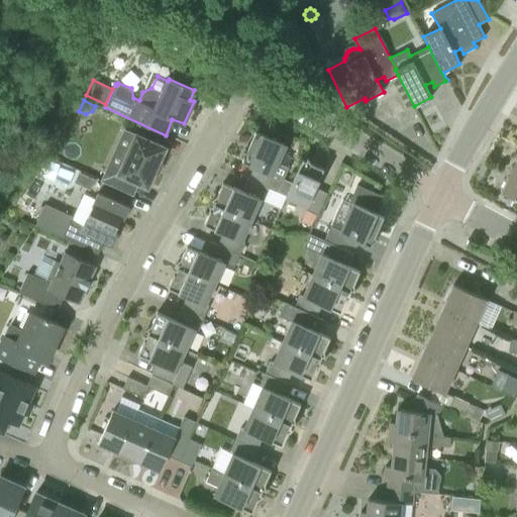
[(278,162),(285,144),(255,131),(242,162),(254,167),(248,179),(270,189),(278,192),(289,167),(278,162)]
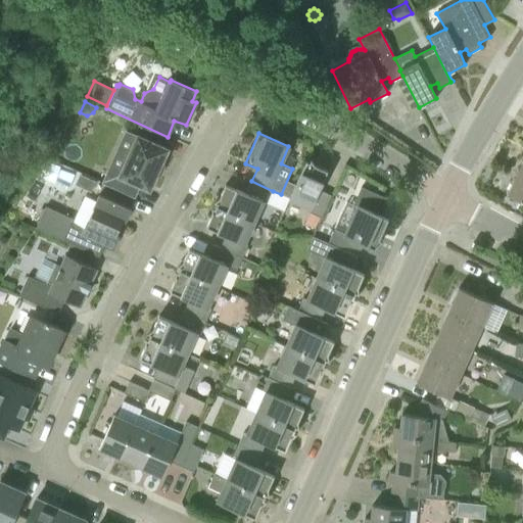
[(149,189),(168,149),(137,136),(120,176),(107,171),(102,183),(135,197),(140,185),(149,189)]
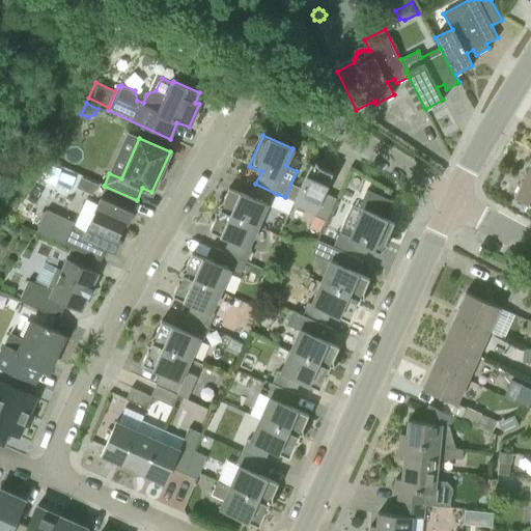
[(333,173),(311,163),(295,201),(315,211),(313,215),(327,221),(337,198),(324,193),(333,173)]
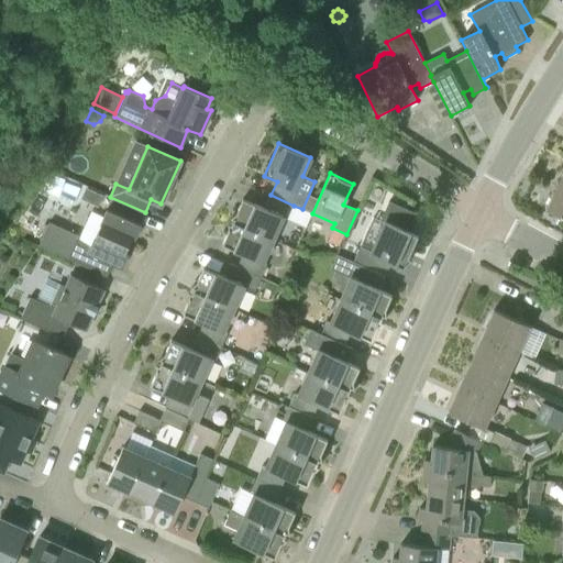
[(96,190),(87,186),(83,198),(99,206),(105,194),(96,190)]
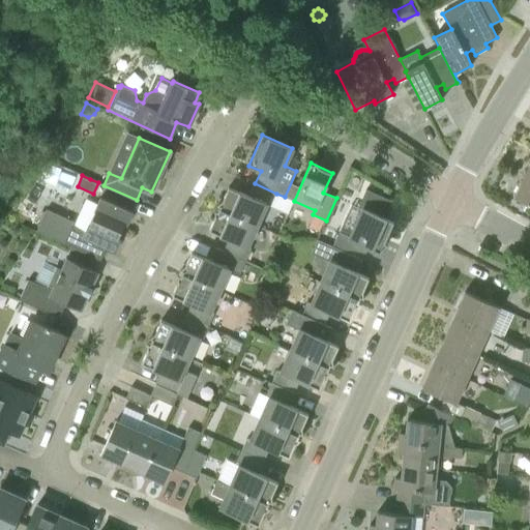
[(529,177),(525,175),(514,198),(529,205),(529,177)]
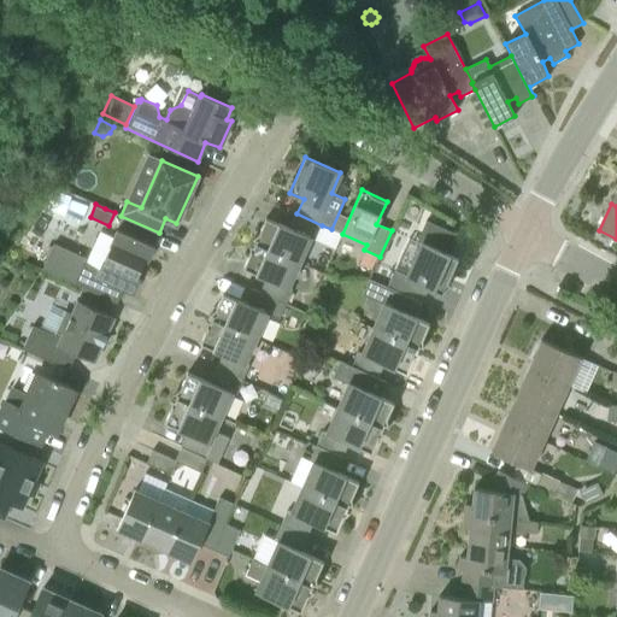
[(315,240),(322,225),(297,213),(295,212),(288,228),(266,217),(254,242),(299,263),(310,238),(315,240)]
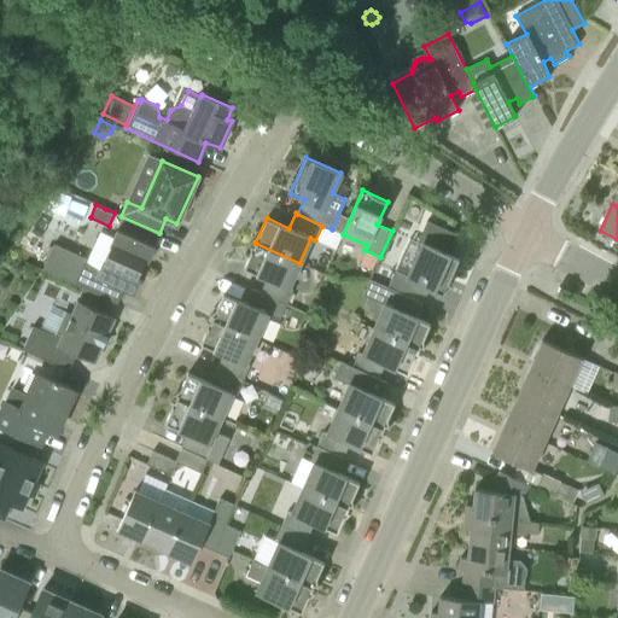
[(388,287),(414,299),(423,303),(429,289),(443,295),(459,258),(450,255),(460,234),(427,220),(418,242),(424,244),(408,279),(395,273),(388,287)]
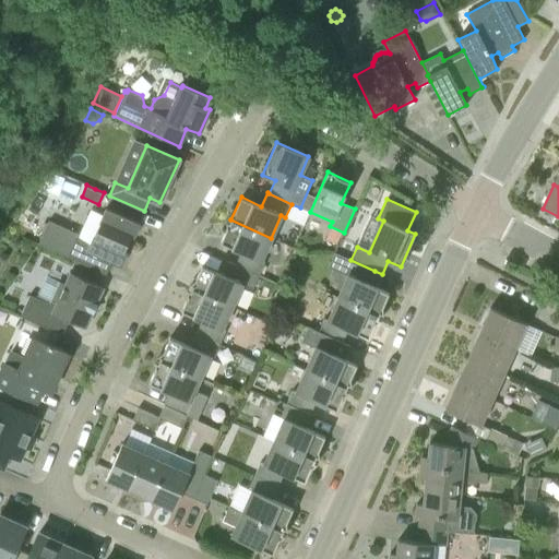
[(128,252),(125,251),(131,236),(134,238),(141,224),(106,207),(92,240),(49,222),(39,245),(106,274),(111,262),(121,266),(125,259),(128,252)]
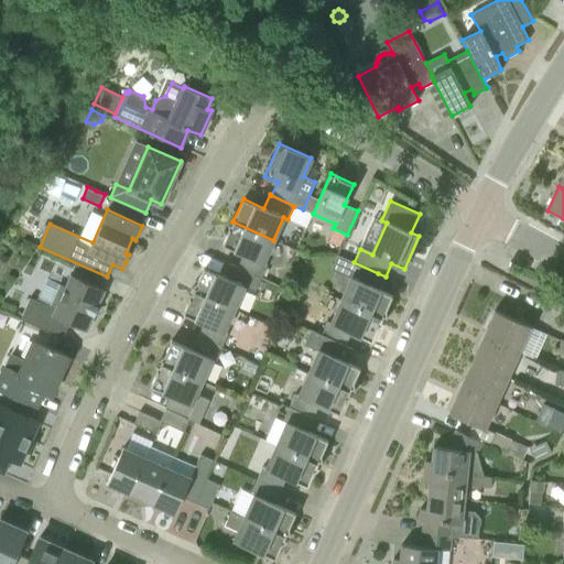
[(238,267),(261,278),(268,281),(272,270),(267,267),(268,264),(263,262),(273,240),(232,221),(223,245),(243,253),(238,267)]
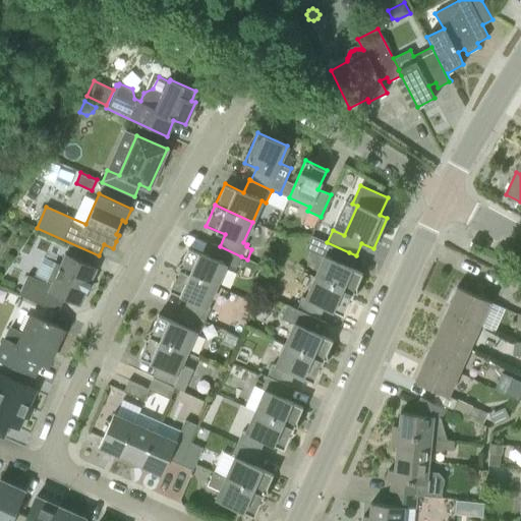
[(343,265),(349,252),(327,242),(321,254),(326,256),(316,278),(353,294),(362,273),(343,265)]
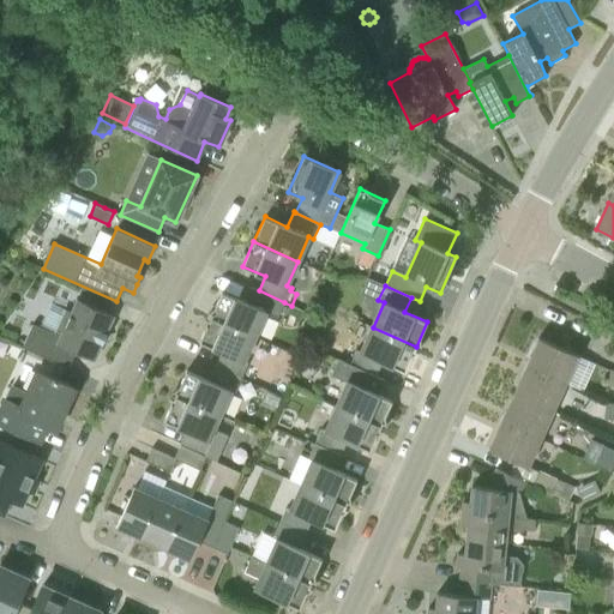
[(210,317),(254,336),(256,332),(257,332),(265,312),(280,318),(286,304),(292,306),(284,302),(259,290),(251,287),(245,301),(222,292),(210,317)]
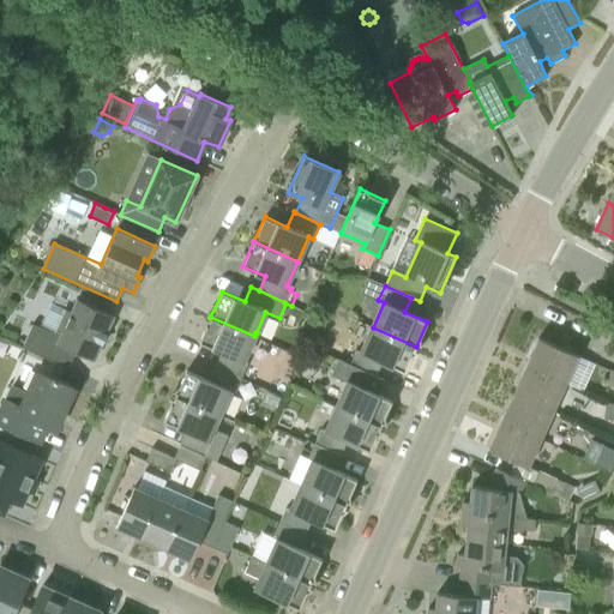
[(114,315),(77,299),(71,312),(66,309),(58,327),(64,330),(61,336),(34,324),(23,347),(68,368),(76,351),(95,360),(102,343),(103,343),(103,342),(103,341),(106,333),(107,335),(108,333),(107,332),(114,315)]
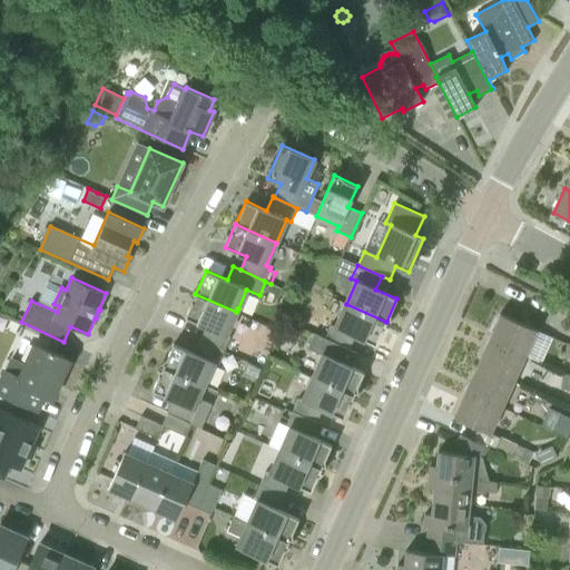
[(200,340),(224,351),(231,336),(226,335),(236,312),(195,294),(185,316),(206,326),(200,340)]
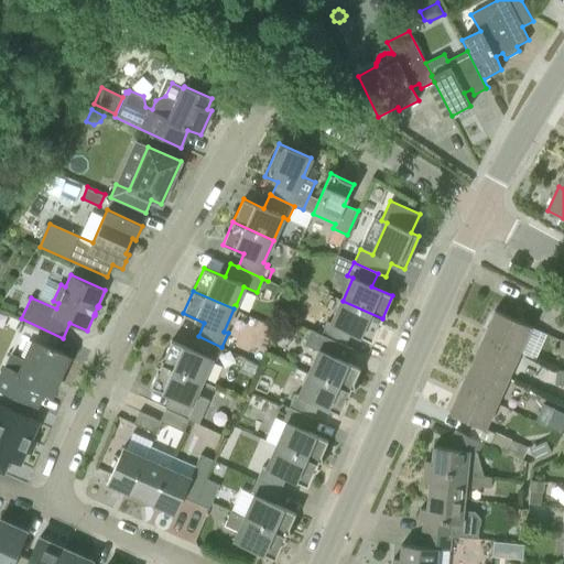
[(372,342),(382,318),(343,301),(332,323),(327,321),(322,335),(346,346),(351,332),(372,342)]
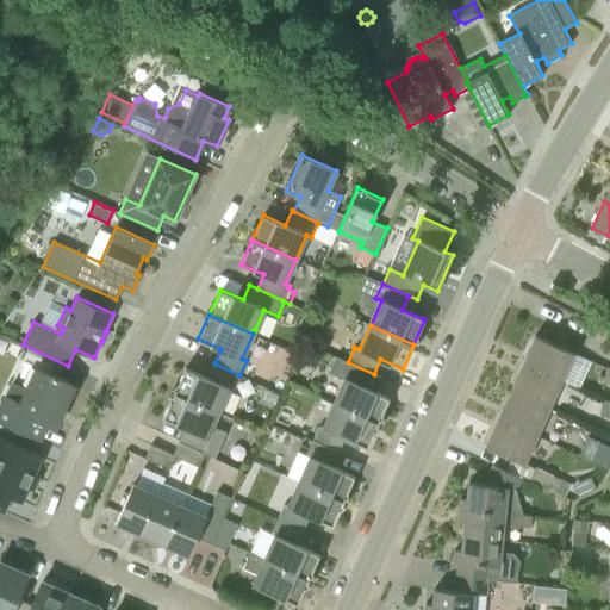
[(523,363),(560,380),(573,353),(535,336),(523,363)]
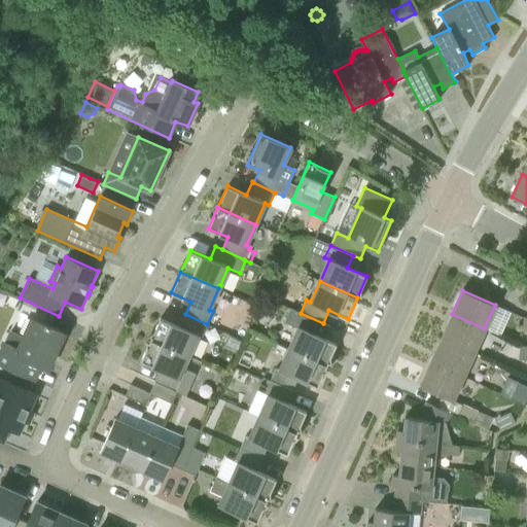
[(323,323),(301,313),(290,308),(284,322),(282,321),(273,341),(289,348),(327,365),(337,344),(317,335),(323,323)]
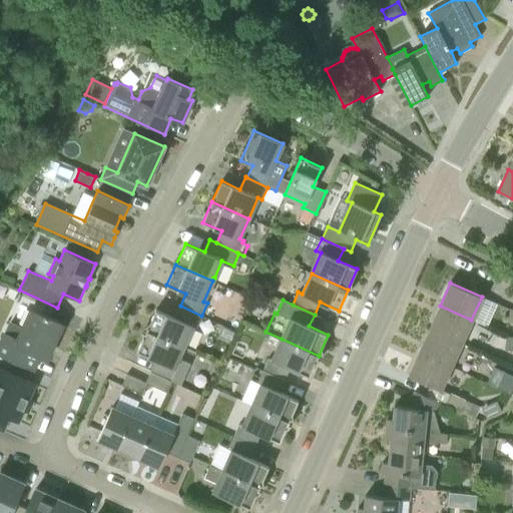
[(196,328),(201,316),(180,306),(174,318),(155,309),(146,330),(183,347),(192,326),(196,328)]
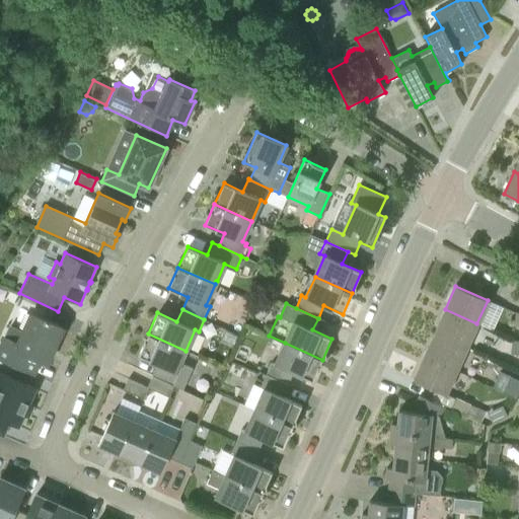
[(466,348),(476,323),(445,309),(434,332),(466,348)]
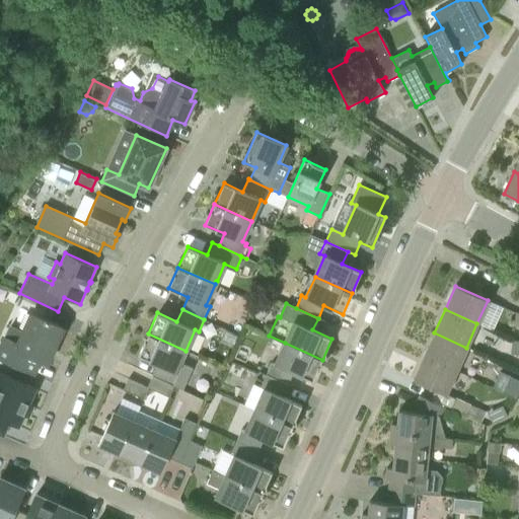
[(47,365),(64,327),(31,312),(18,343),(5,337),(0,348),(0,359),(33,375),(40,362),(47,365)]
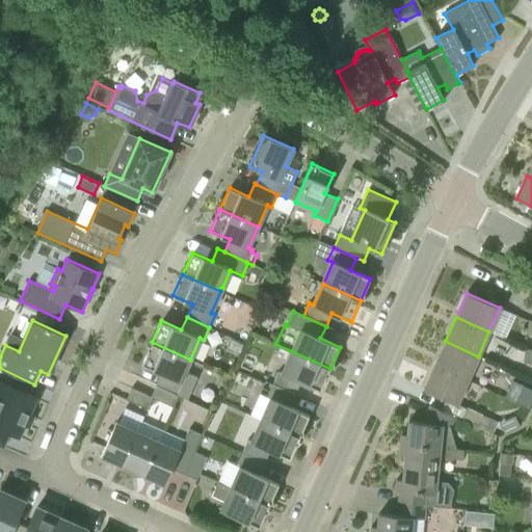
[(434,366),(468,380),(478,356),(445,341),(434,366)]
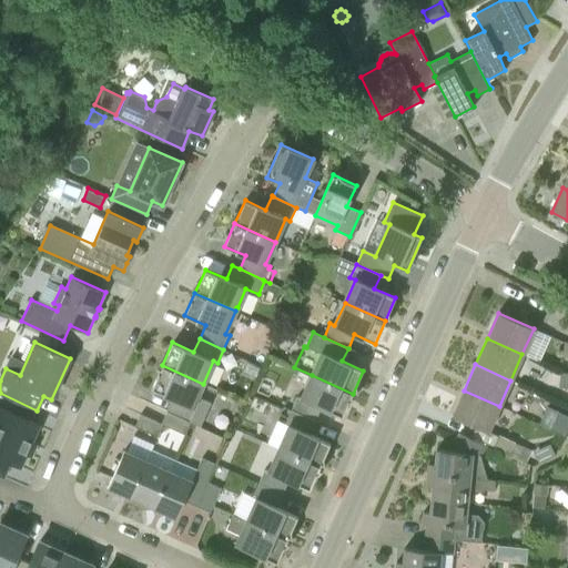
[(166,412),(191,423),(201,426),(211,403),(201,397),(198,396),(203,384),(162,365),(152,388),(173,398),(166,412)]
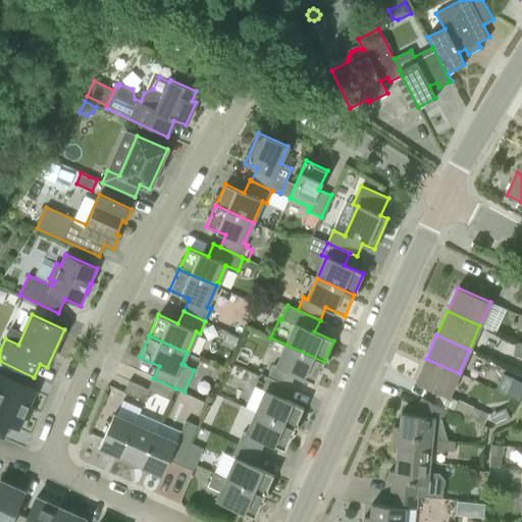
[(267,376),(290,386),(296,374),(314,382),(324,362),(286,345),(277,366),(273,364),(267,376)]
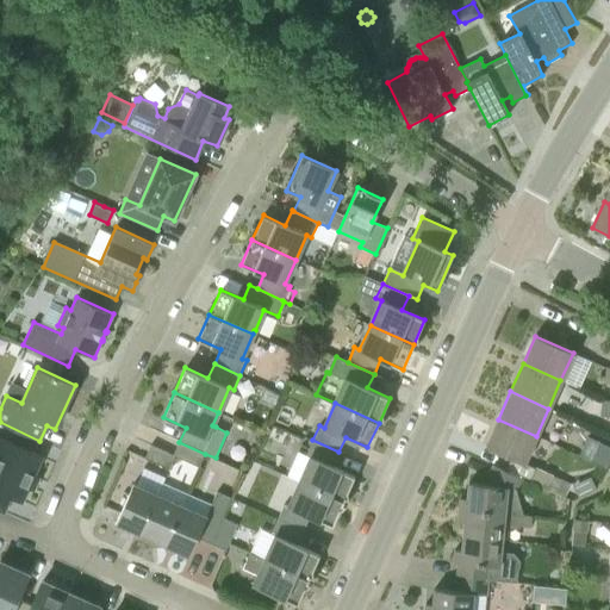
[(485,447),(511,459),(524,465),(536,436),(498,419),(485,447)]
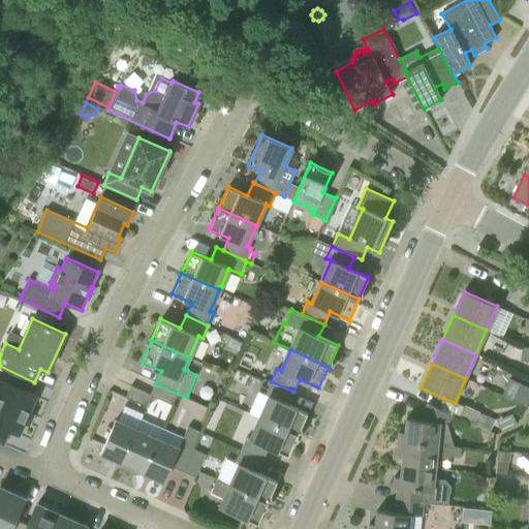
[(20,435),(30,412),(37,396),(0,379),(0,442),(3,444),(10,430),(20,435)]
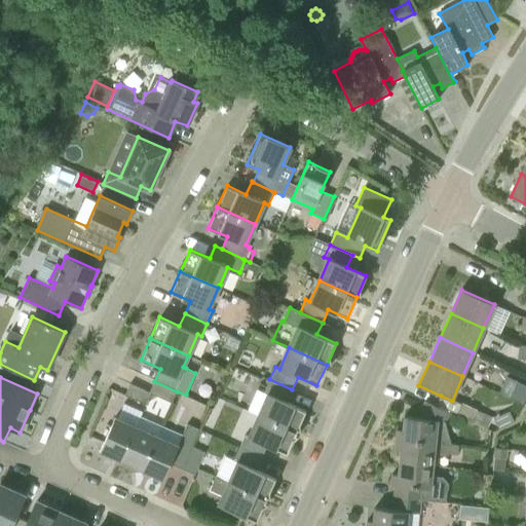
[(523,403),(525,397),(525,384),(509,377),(500,393),(523,403)]
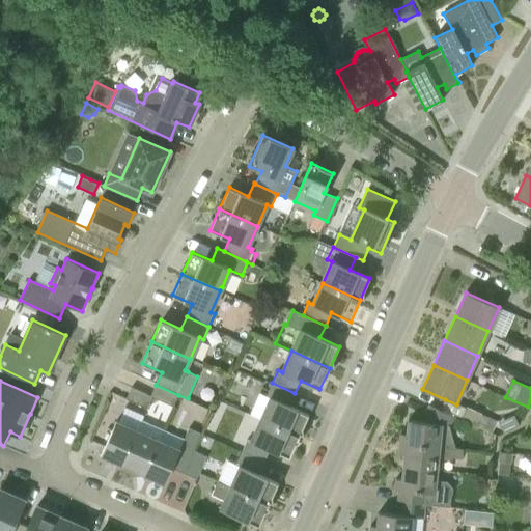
[(295,393),(272,383),(267,396),(271,398),(261,419),(299,436),(309,415),(289,406),(295,393)]
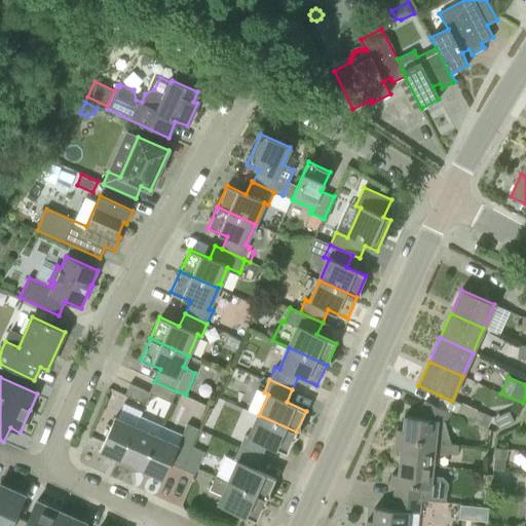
[(172,403),(177,391),(154,381),(149,392),(151,393),(172,403)]
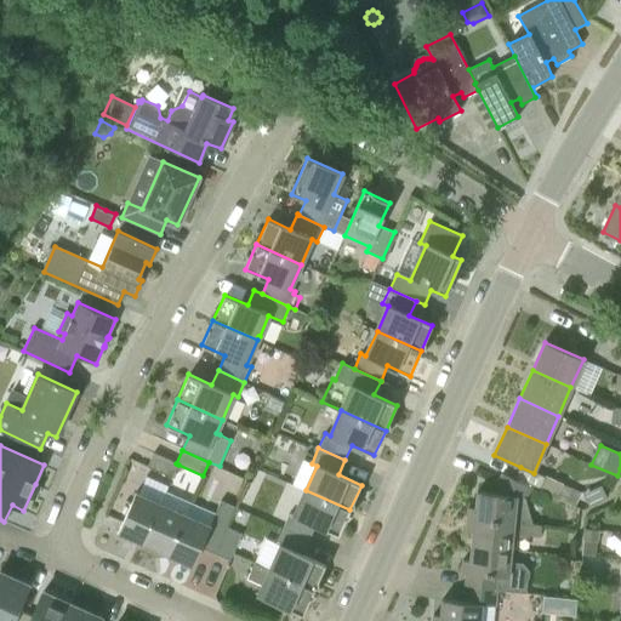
[(178,465),(176,463),(153,453),(147,466),(172,478),(178,465)]
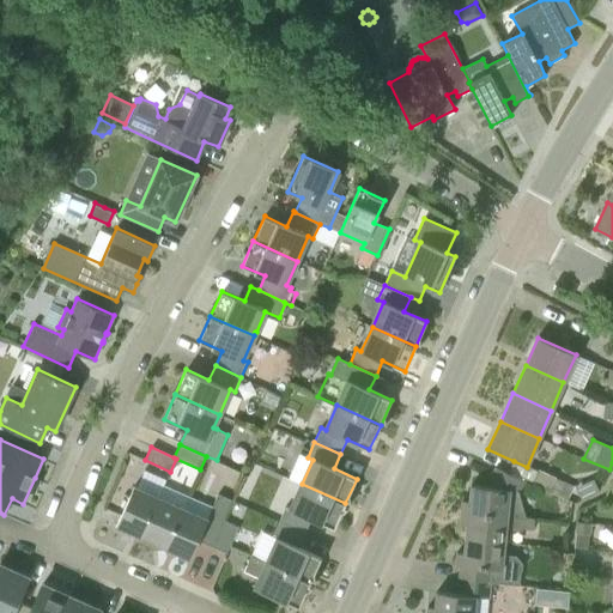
[(519,491),(523,480),(508,473),(496,467),(486,486),(471,485),(469,501),(462,499),(461,511),(508,516),(526,517),(519,491)]
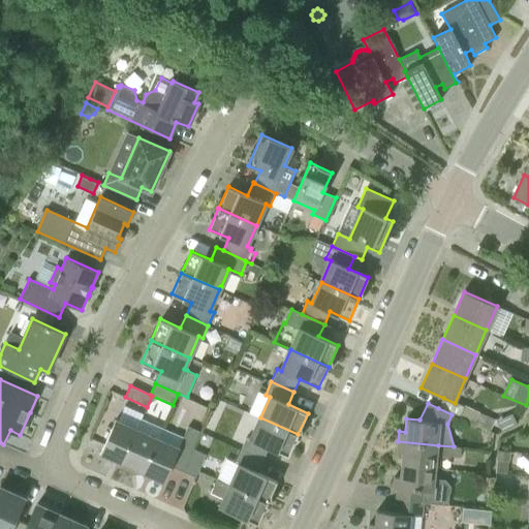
[(460,417),(474,424),(479,413),(464,407),(460,417)]
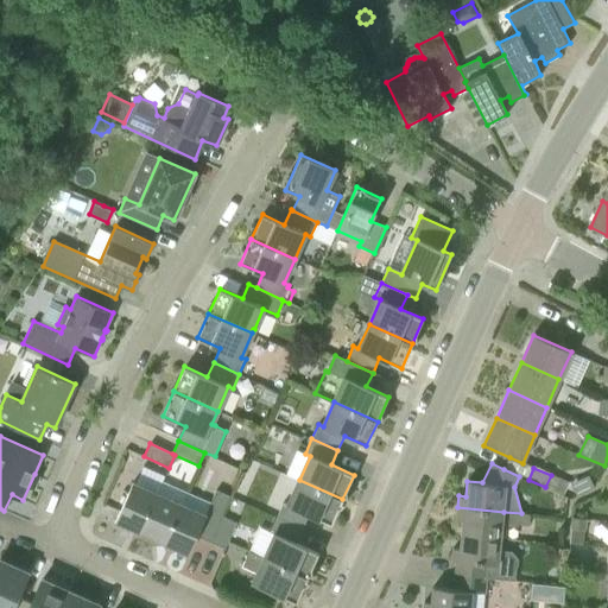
[(289,505),(284,502),(277,517),(303,529),(309,514),(331,524),(342,499),(299,480),(289,505)]
